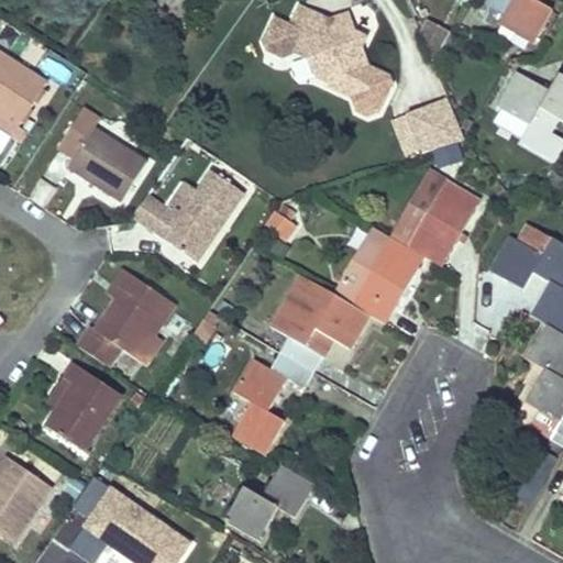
[(511,0),(499,22),(533,42),(552,8),(540,0),(511,0)]
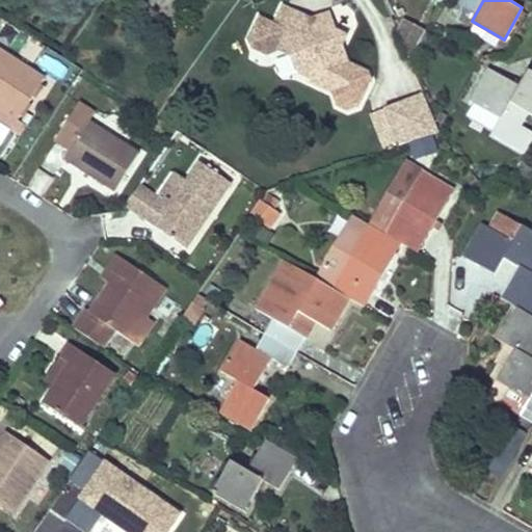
[(285,5),(268,41),(283,47),(299,12),(285,5)]
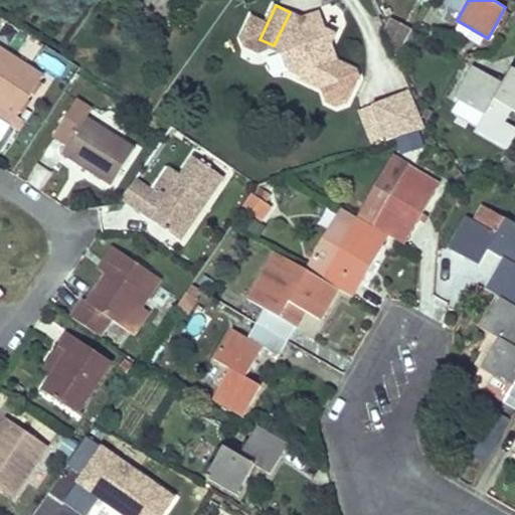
[(304,18),(290,12),(274,45),(288,52),(294,69),(307,75),(306,78),(325,88),(338,59),(332,45),(326,42),(323,35),(327,28),(320,12),(304,18)]
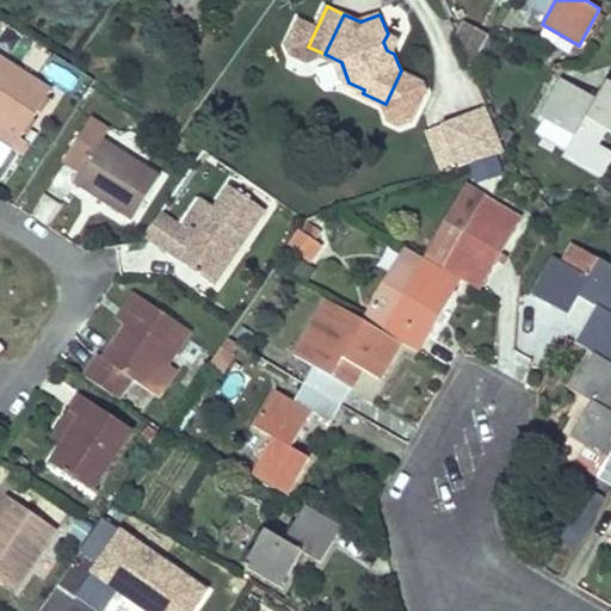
[(470,66),(488,35),(463,18),(456,30),(470,66)]
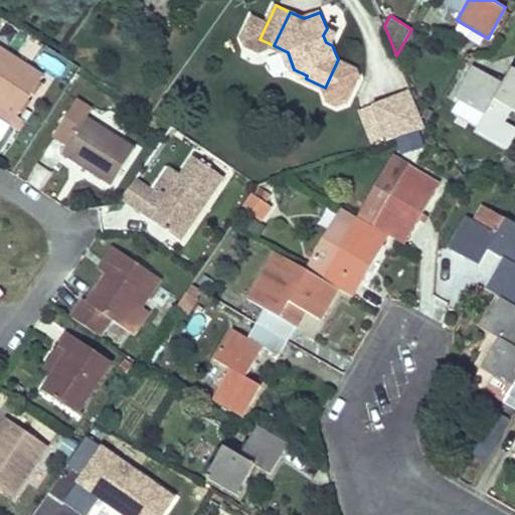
[(327,28),(323,35),(326,42),(332,45),(338,34),(327,28)]
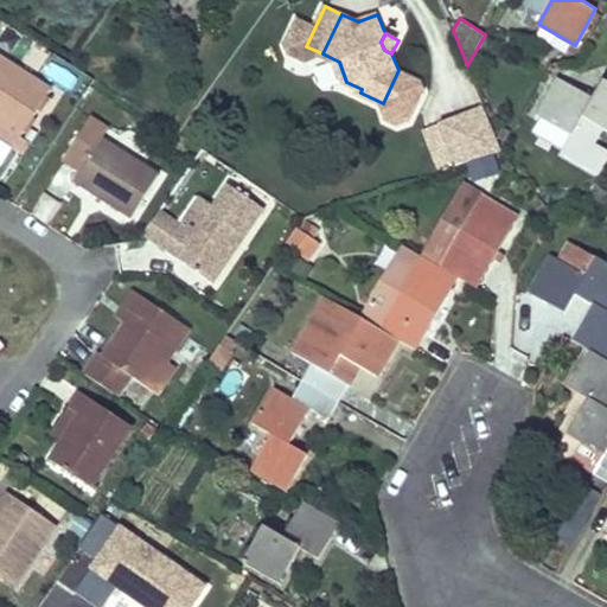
[(0,123),(21,138),(52,88),(0,56),(0,123)]
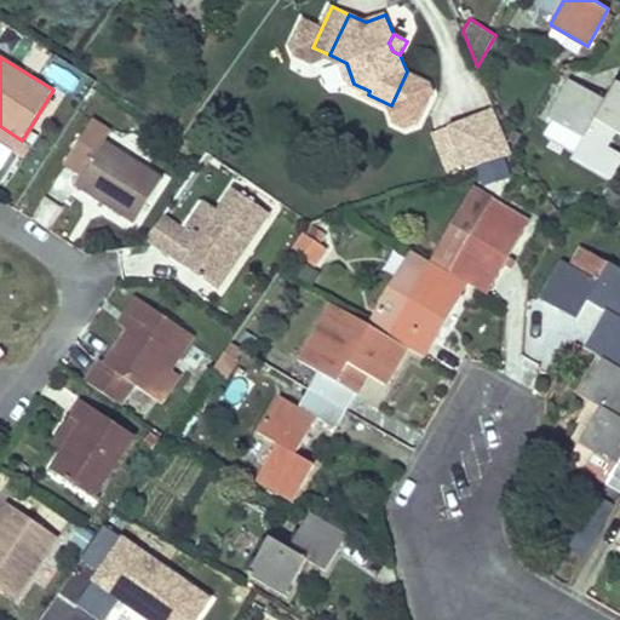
[(607,101),(569,80),(550,116),(585,137),(597,118),(619,132),(619,80),(607,101)]
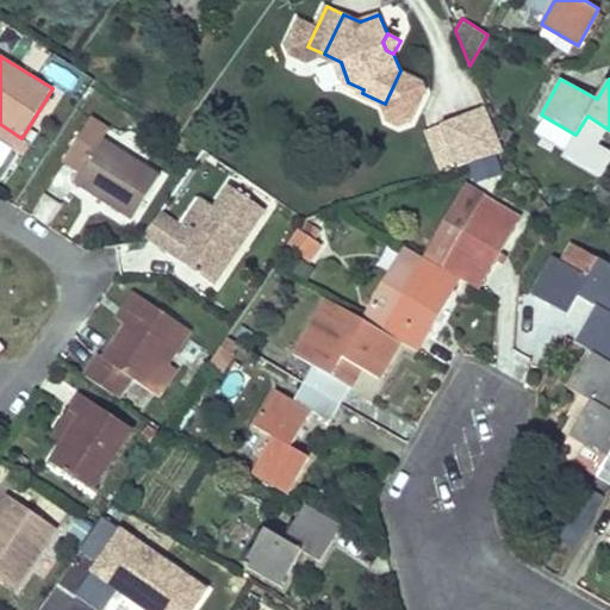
[(440,122),(456,165),(504,148),(487,107),(440,122)]
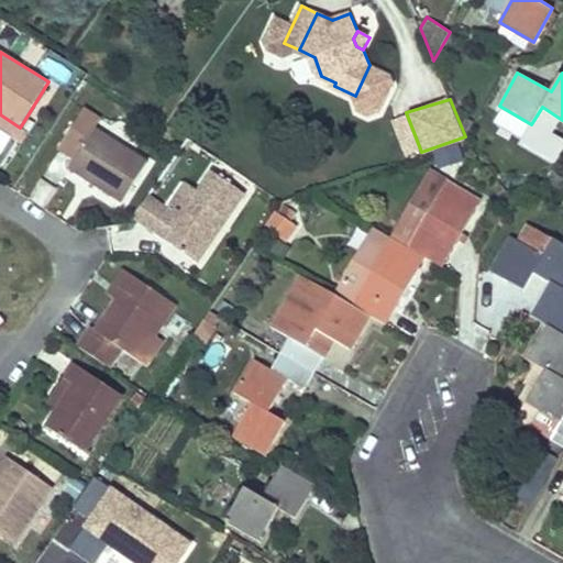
[(78,161),(98,130),(99,130),(105,121),(88,110),(62,150),(78,161)]
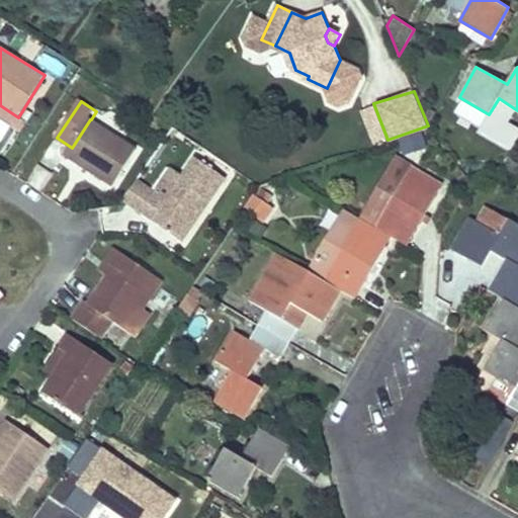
[(359,108),(373,145),(387,140),(373,103),(359,108)]
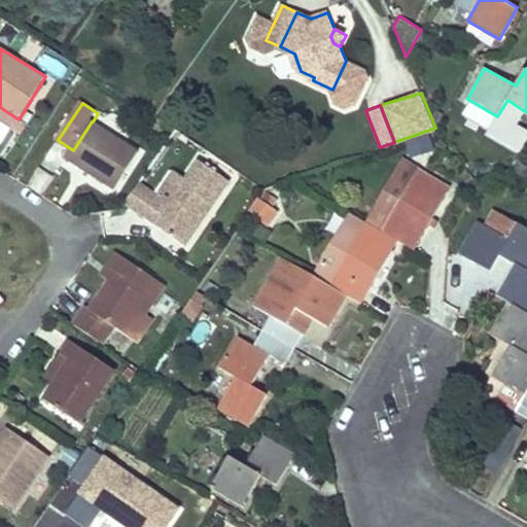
[(0,107),(0,121),(21,136),(28,126),(19,119),(0,107)]
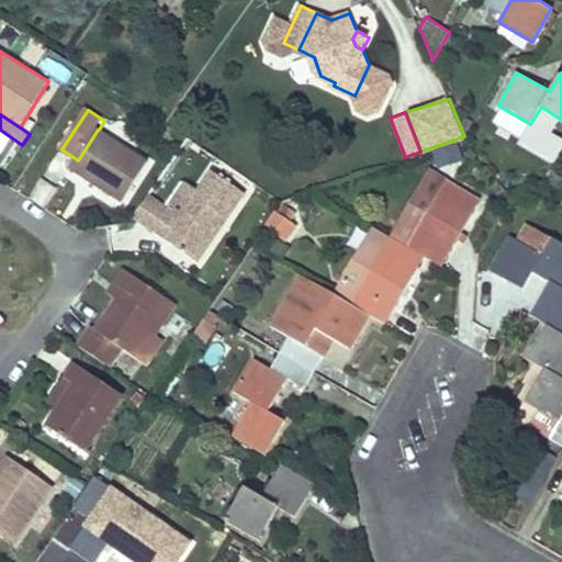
[(99,130),(98,130),(78,160),(72,169),(124,203),(150,163),(99,130)]
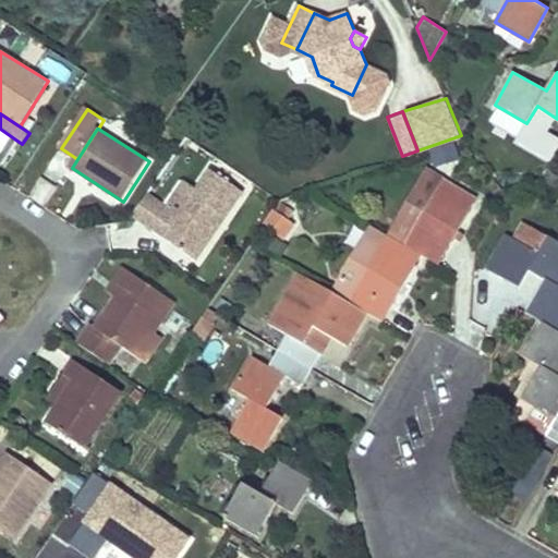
[(434,161),(453,159),(452,144),(432,146),(434,161)]
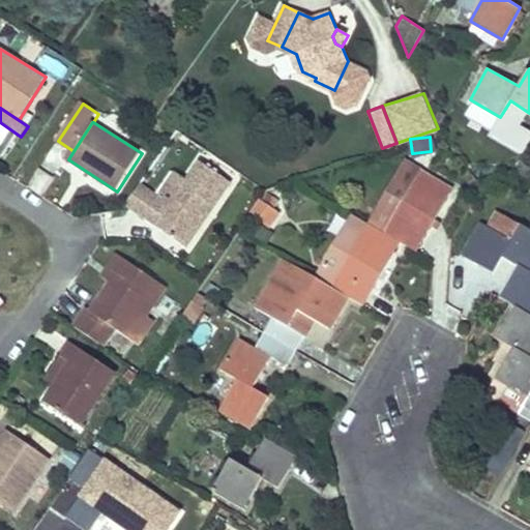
[(407,159),(371,221),(387,231),(423,168),(407,159)]
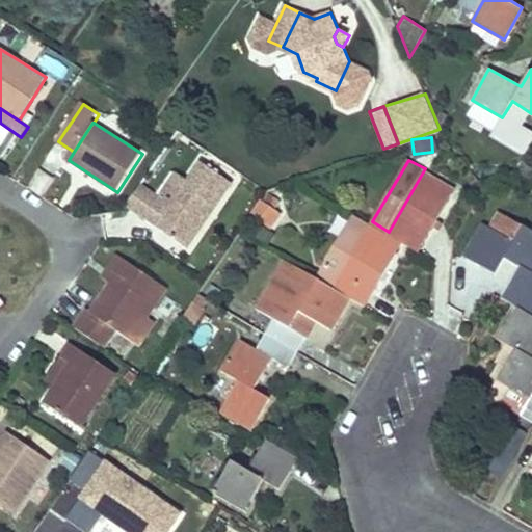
[(233,182),(204,162),(190,181),(174,206),(166,201),(156,194),(141,215),(188,247),(233,182)]
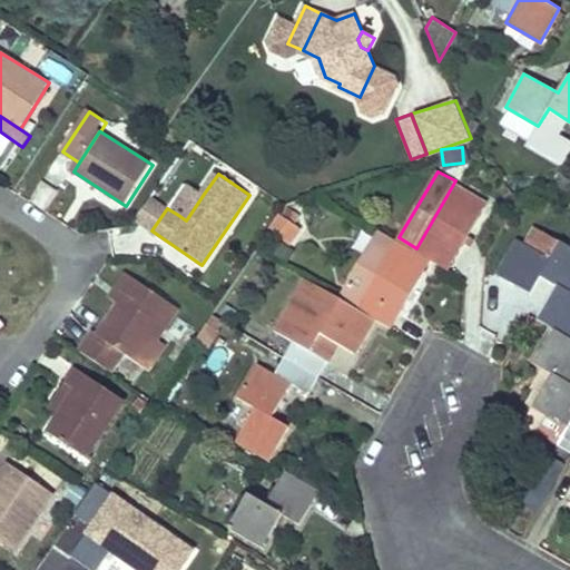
[(489,200),(455,180),(416,248),(432,257),(450,267),(489,200)]
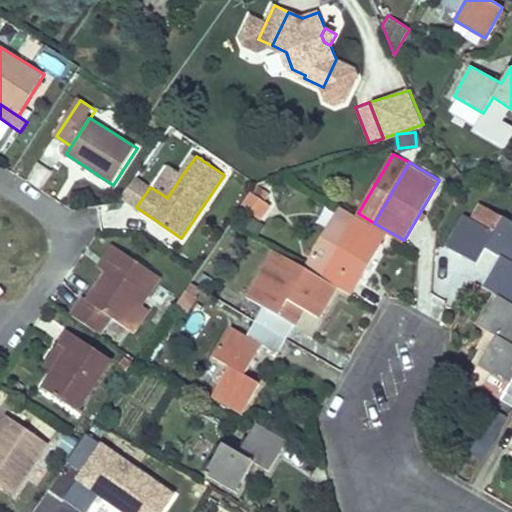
[(183,174),(176,169),(160,193),(167,198),(183,174)]
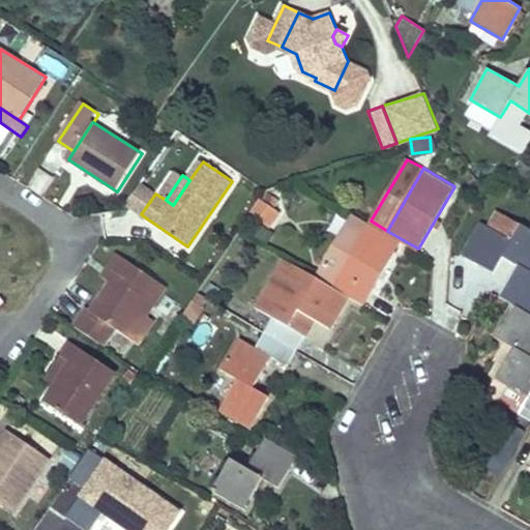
[(155,194),(141,183),(126,205),(141,214),(155,194)]
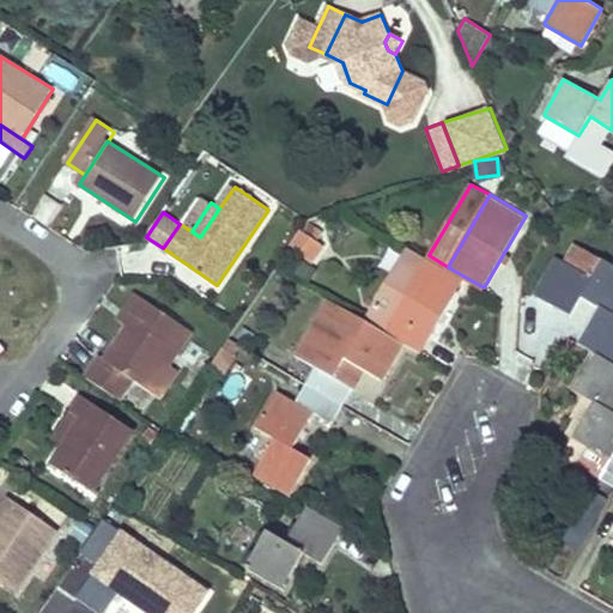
[(320,240),(302,229),(291,244),(310,255),(320,240)]
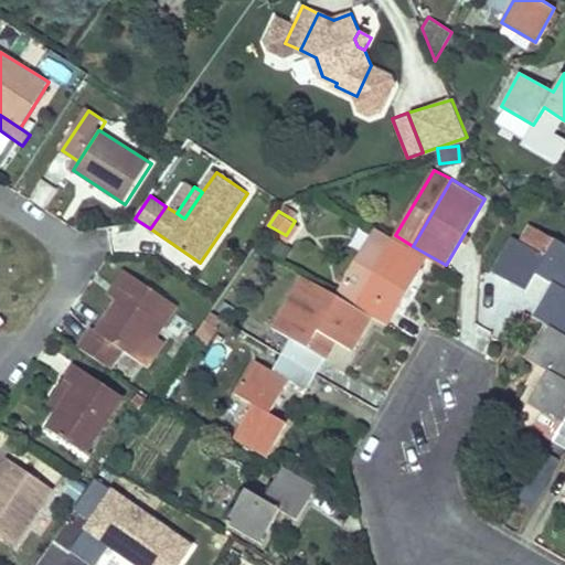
[(355,302),(372,312),(388,322),(428,255),(413,246),(395,235),(379,226),(338,292),(355,302)]
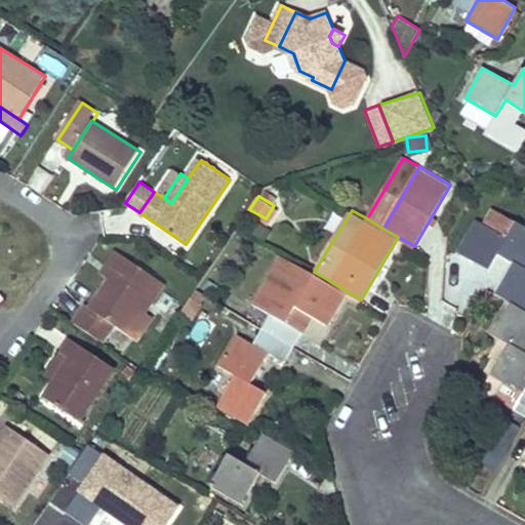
[(508,237),(477,217),(458,248),(489,268),(498,253),(514,263),(496,291),(512,300),(524,308),(524,226),(517,220),(508,237)]
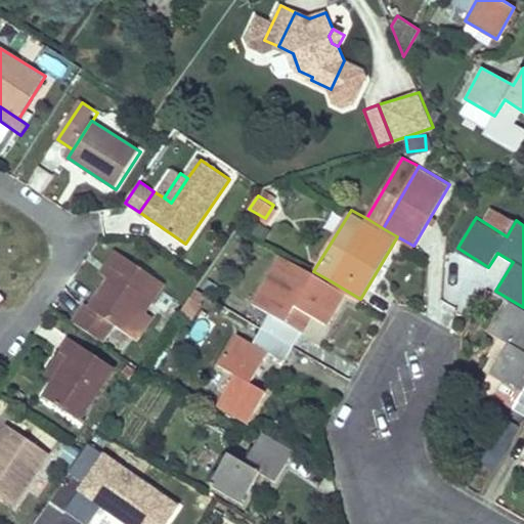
[(127,255),(119,249),(103,271),(112,276),(127,255)]
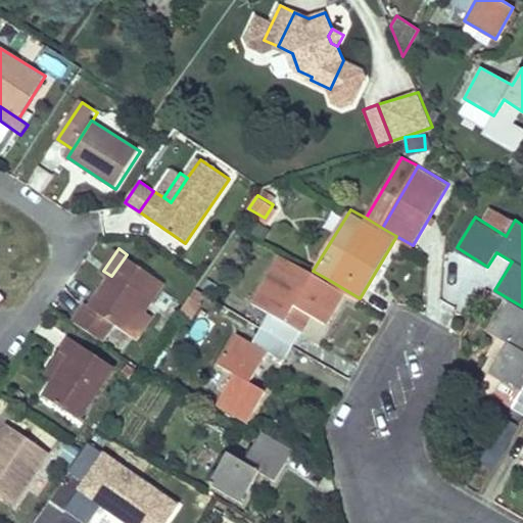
[(90,301),(77,320),(103,337),(114,322),(137,337),(152,314),(139,304),(159,276),(127,254),(111,276),(92,303),(90,301)]
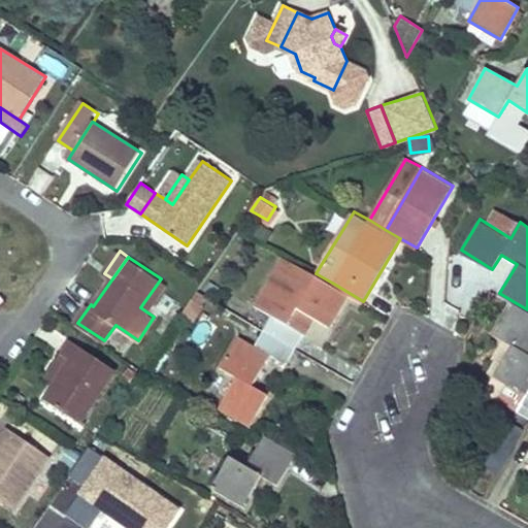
[(316,273),(286,257),(276,273),(306,291),(316,273)]
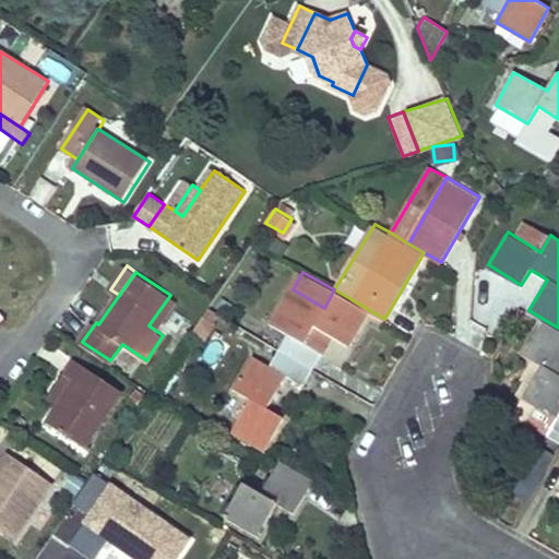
[(352,299),(334,289),(324,308),(293,289),(272,323),(288,332),(280,347),(313,366),(322,351),(305,341),(314,324),(332,333),(349,343),(368,309),(352,299)]
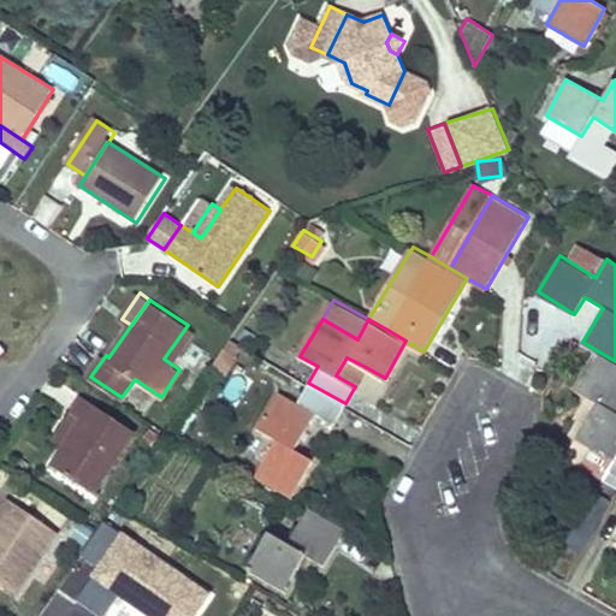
[(615,361),(600,353),(579,390),(588,395),(597,400),(575,438),(564,456),(615,485),(615,361)]
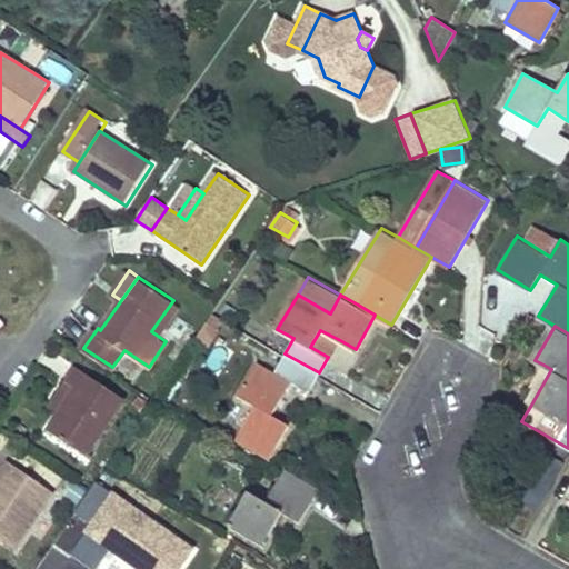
[(338,339),(320,330),(310,347),(328,357),(338,339)]
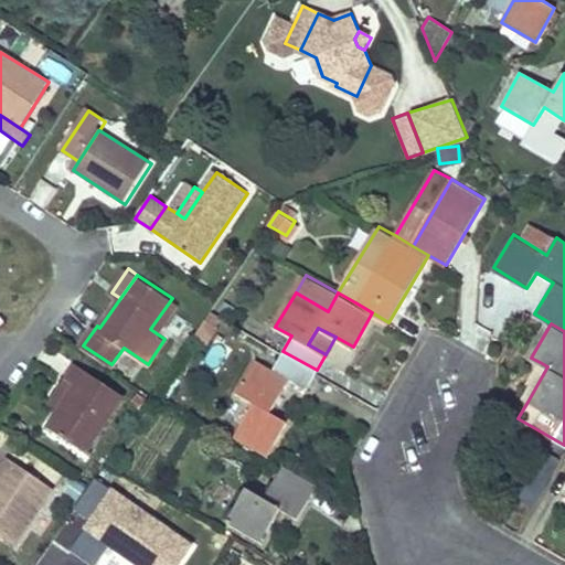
[(317,370),(283,351),(273,368),(256,358),(236,391),(254,401),(234,437),(267,456),(288,419),(272,409),(288,377),(307,387),(317,370)]
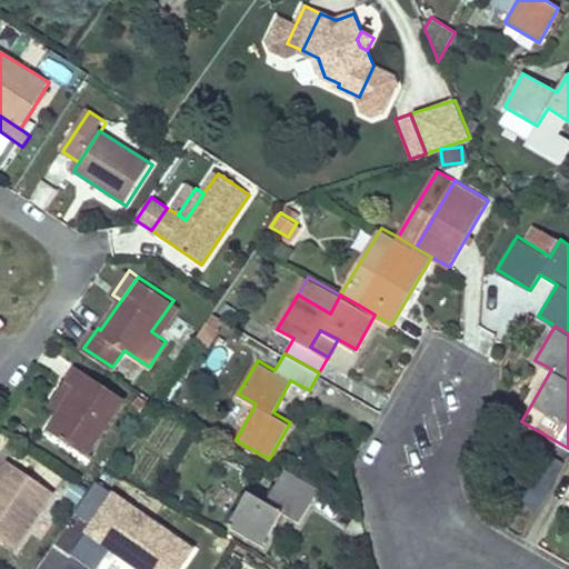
[(531,392),(527,401),(531,405),(551,369),(543,365),(528,391),(531,392)]
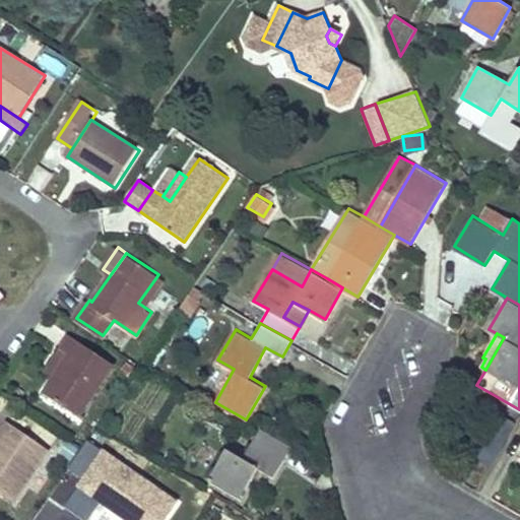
[(114,363),(73,334),(63,349),(70,353),(56,376),(44,392),(78,414),(114,363)]
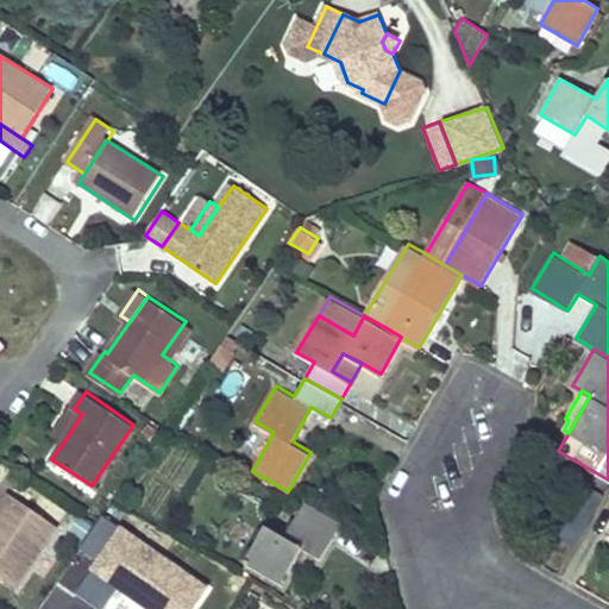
[(331,418),(311,407),(293,441),(311,452),(331,418)]
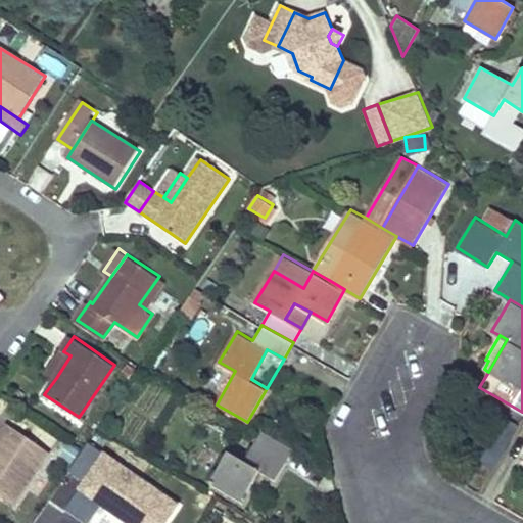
[(70,355),(63,351),(49,373),(56,378),(70,355)]
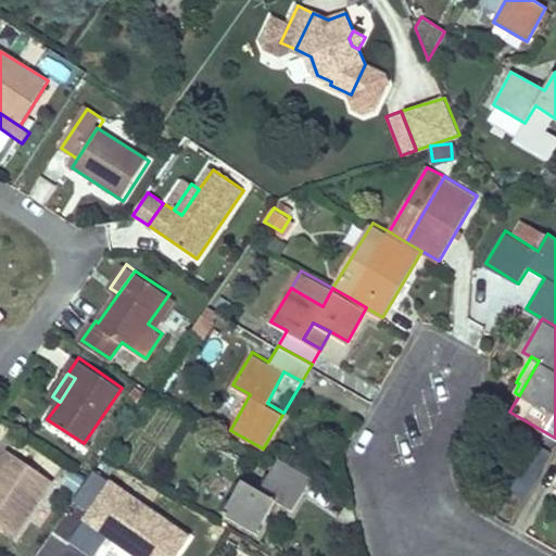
[(525,441),(508,491),(532,500),(550,450),(525,441)]
